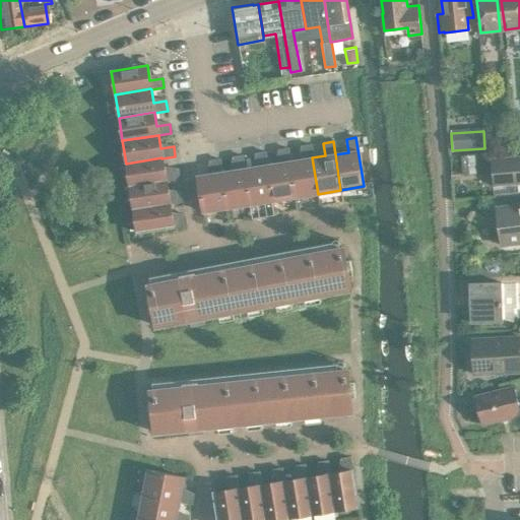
[(303,159),(289,161),(295,197),(318,194),(312,157),(310,145),(301,146),(303,159)]
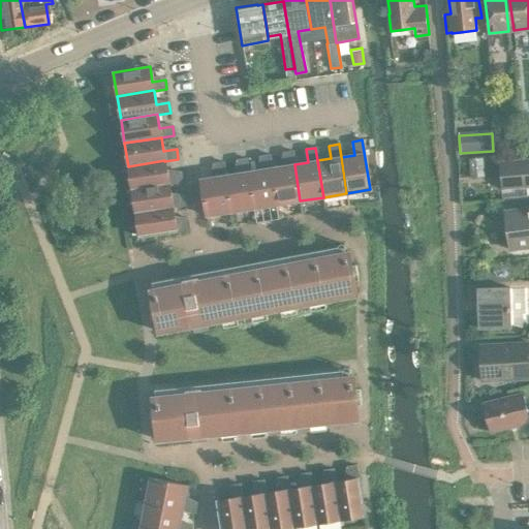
[(284,165),(271,167),(277,205),(300,200),(294,164),(292,151),(282,153),(284,165)]
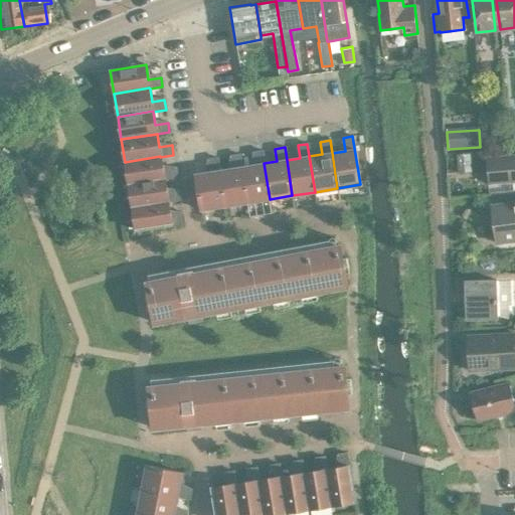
[(241,167),(246,202),(270,199),(264,163),(262,151),(252,152),(254,165),(241,167)]
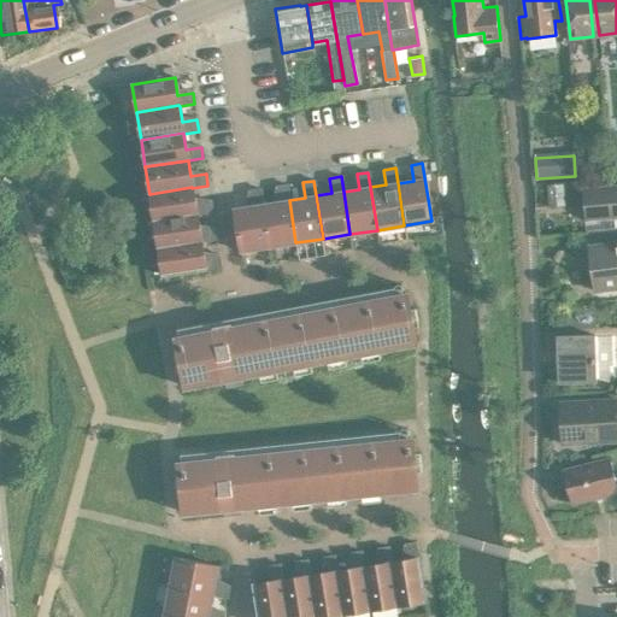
[(262,205),(269,247),(295,242),(289,200),(287,184),(275,187),(277,203),(262,205)]
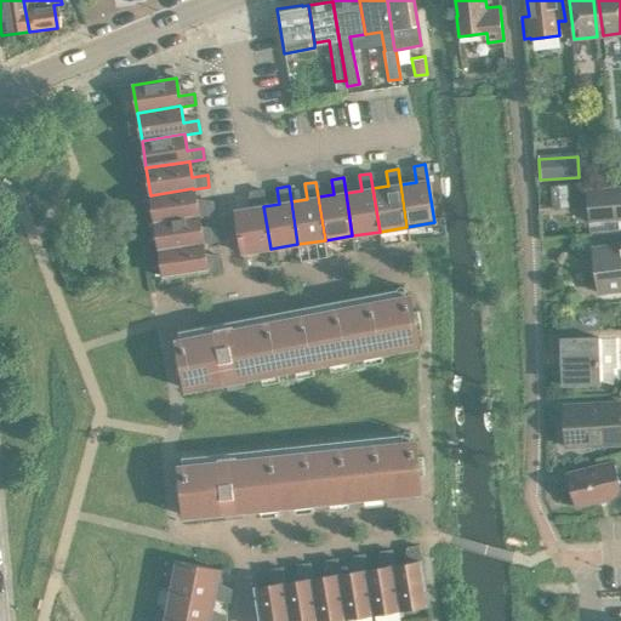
[(197,205),(193,189),(193,188),(151,195),(155,222),(198,216),(214,214),(211,203),(197,205)]
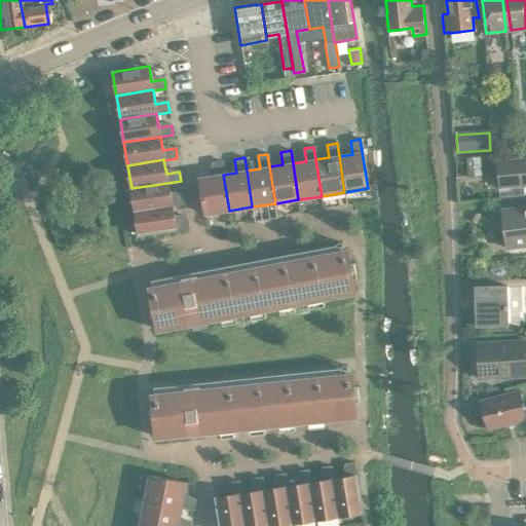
[(520,185),(518,159),(496,160),(498,187),(520,185)]
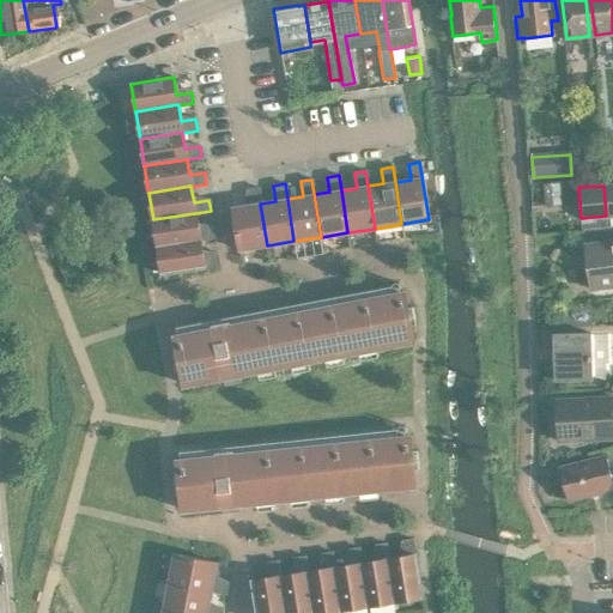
[(244,190),(247,205),(231,207),(238,250),(267,246),(260,204),(259,204),(256,188),(244,190)]
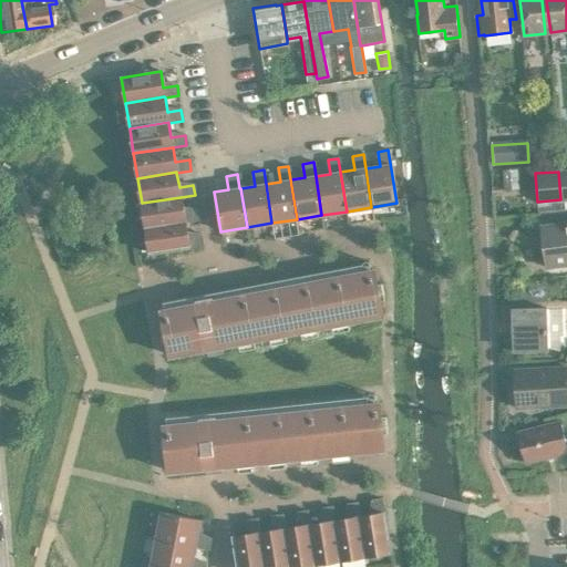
[(183,212),(181,197),(142,203),(145,228),(185,222),(185,223),(198,220),(197,209),(183,212)]
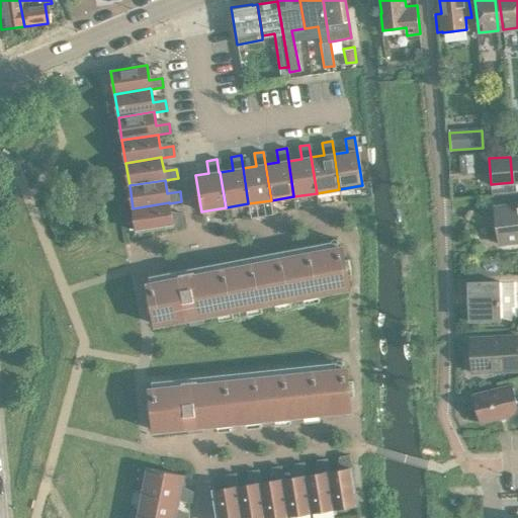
[(171,217),(169,203),(169,202),(133,208),(137,232),(185,224),(183,214),(171,217)]
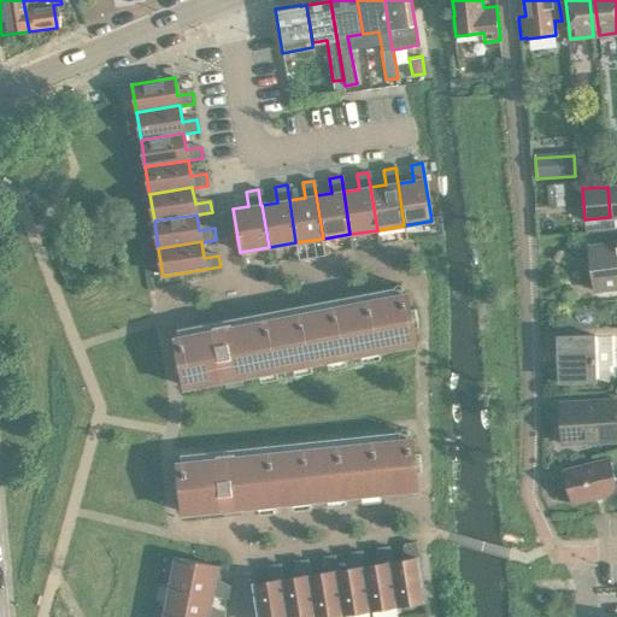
[(616,241),(588,246),(594,291),(616,287),(616,241)]
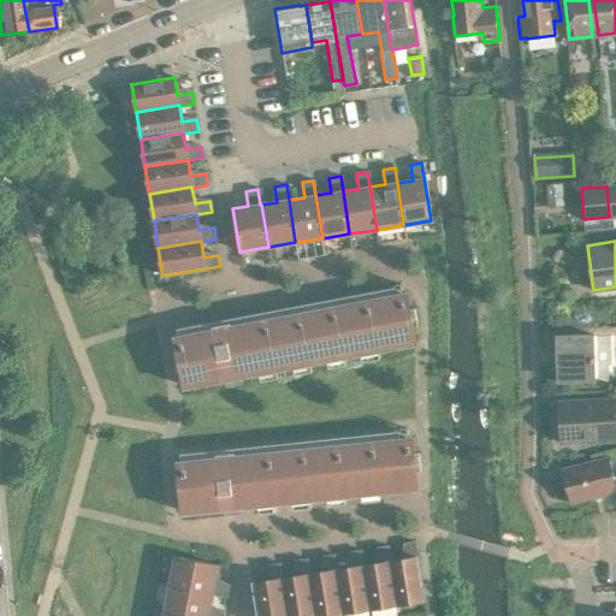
[(403,292),(177,336),(187,388),(413,343),(403,292)]
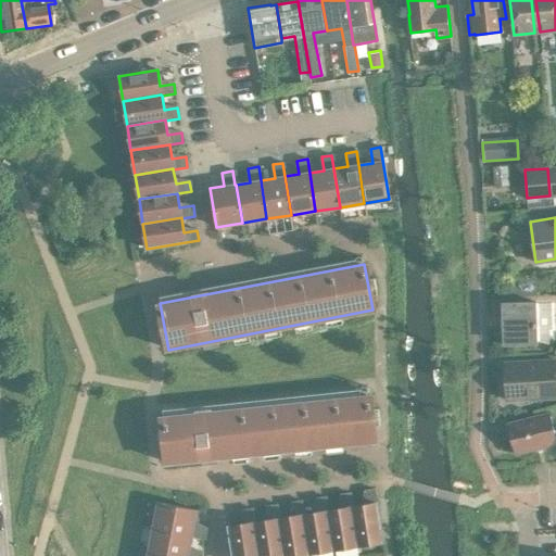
[(538,342),(552,341),(551,301),(502,303),(504,344),(538,343),(538,342)]
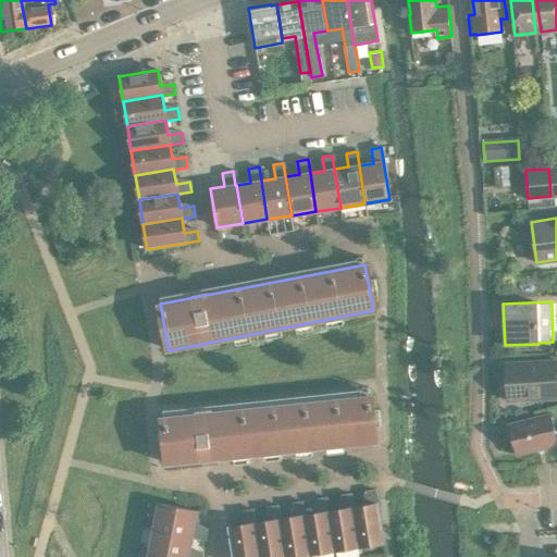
[(556,360),(506,363),(507,400),(556,397),(556,360)]
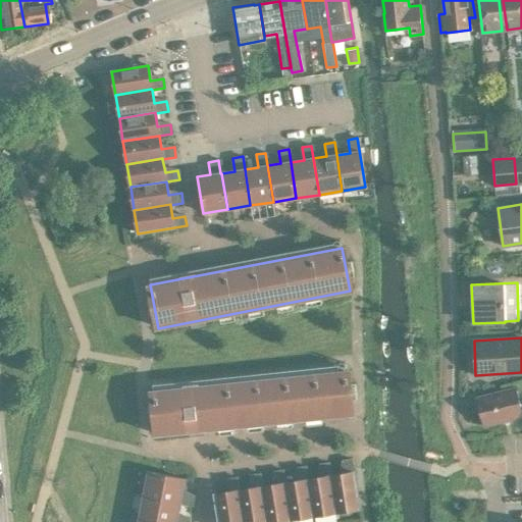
[(157,434),(307,419),(351,414),(347,370),(152,390),(157,434)]
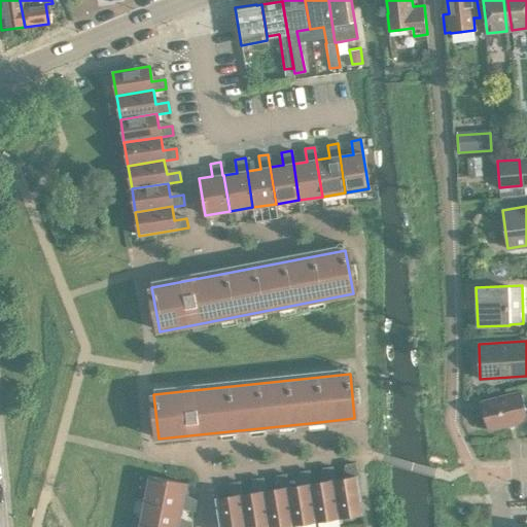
[(526,412),(522,390),(481,400),(488,429),(526,419),(526,412)]
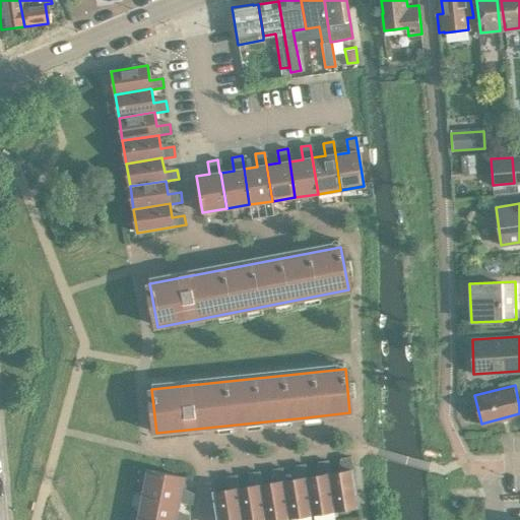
[(350,457),(340,458),(342,471),(329,473),(327,460),(318,462),(320,474),(307,476),(305,464),(295,465),(297,478),(283,480),(281,467),(272,469),(274,482),(261,484),(259,471),(249,473),(251,485),(238,488),(236,475),(226,476),(229,490),(213,492),(217,519),(265,519),(358,506),(350,457)]
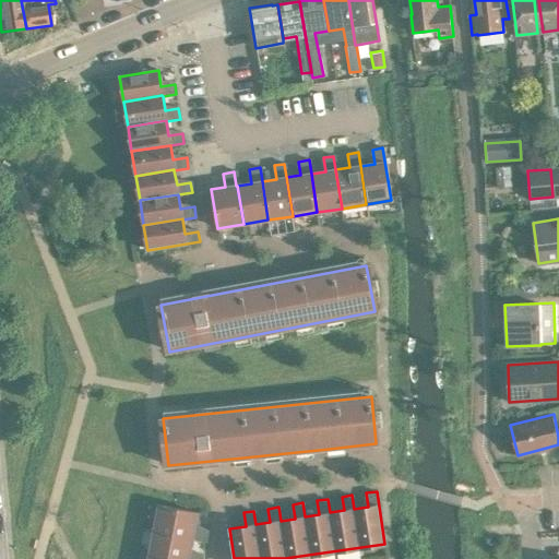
[(206,542),(207,531),(194,528),(198,512),(158,504),(154,531),(192,538),(206,542)]
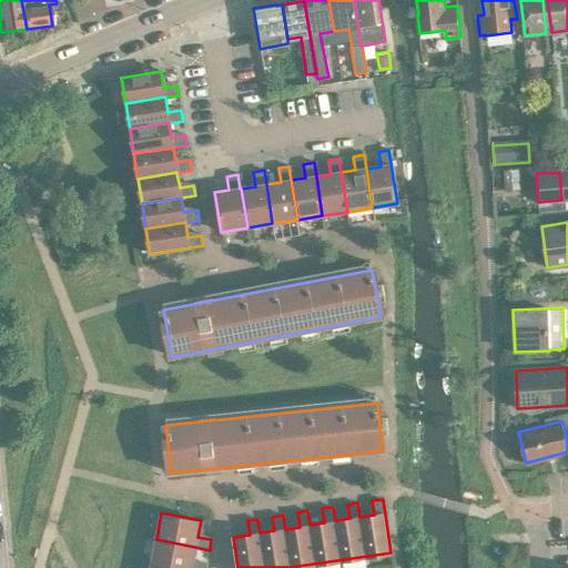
[(205,567),(206,565),(192,561),(195,547),(156,539),(152,564),(173,567),(205,567)]
